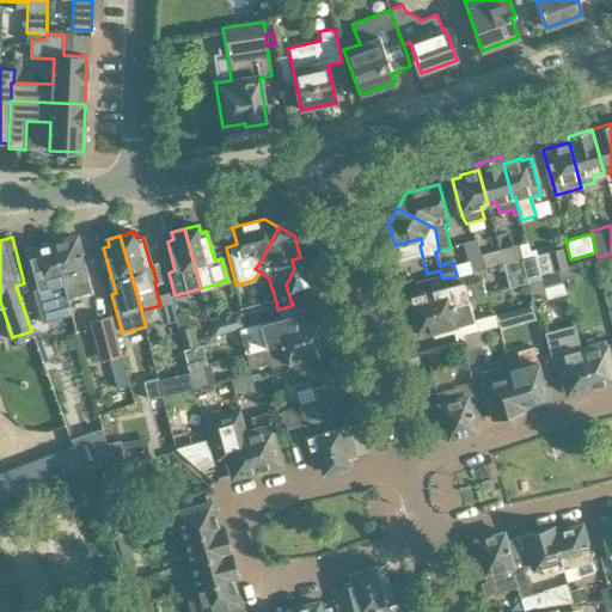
[(71,238),(53,243),(59,268),(67,299),(68,299),(93,293),(78,237),(71,239),(71,238)]
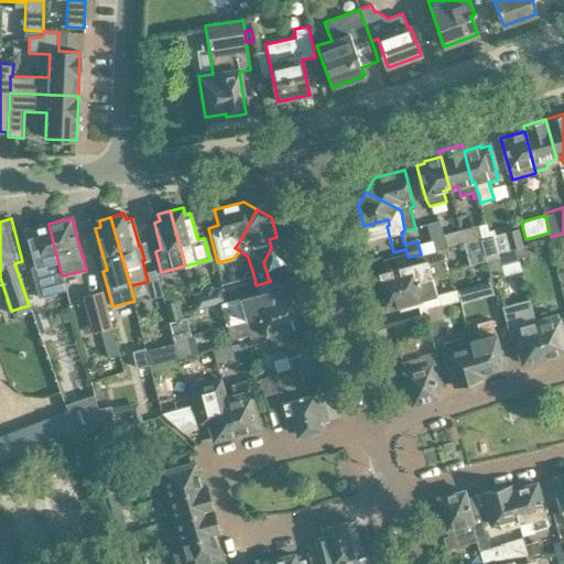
[(426,224),(432,240),(434,250),(466,241),(463,229),(443,235),(440,220),(426,224)]
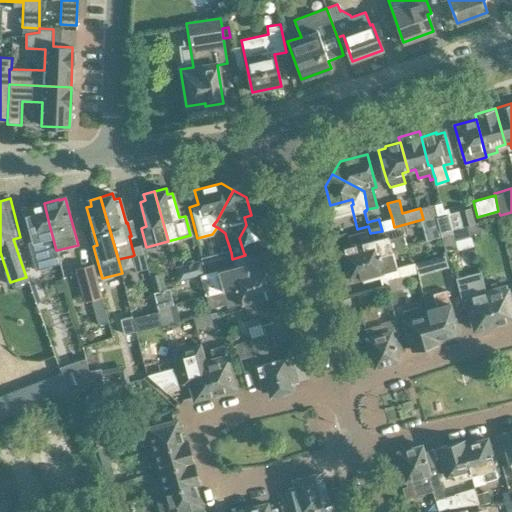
[(49,224),(44,203),(29,207),(29,208),(23,209),(31,241),(28,242),(35,271),(49,267),(60,264),(57,250),(56,250),(49,224)]
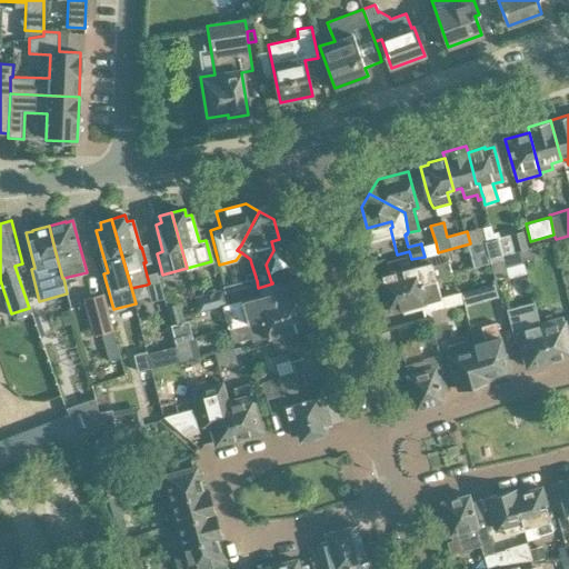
[(482,226),(467,231),(470,243),(482,240),(487,239),(482,226)]
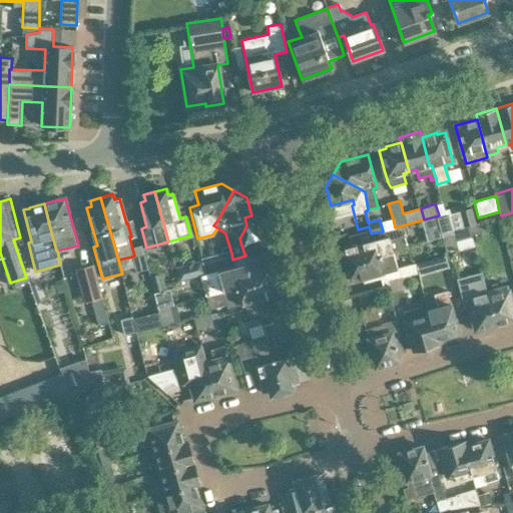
[(461,210),(449,213),(454,229),(466,226),(461,210)]
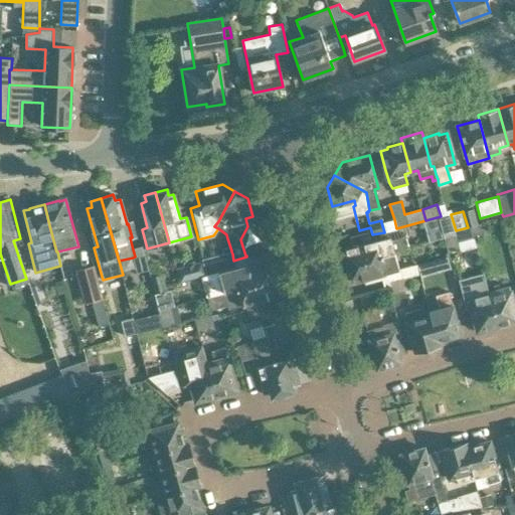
[(456,230),(451,214),(441,216),(437,217),(443,239),(446,238),(445,234),(456,230)]
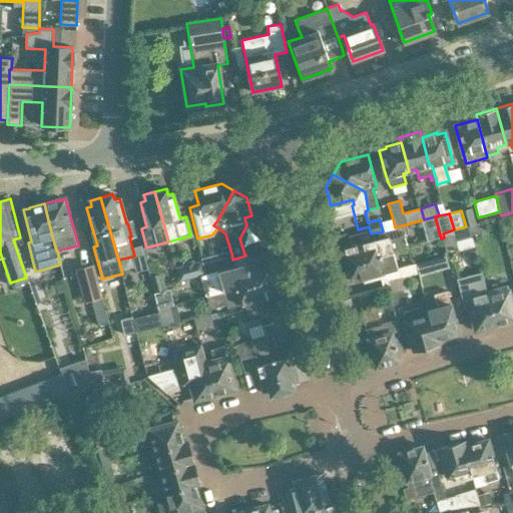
[(393,218),(380,221),(383,231),(386,230),(395,227),(393,218)]
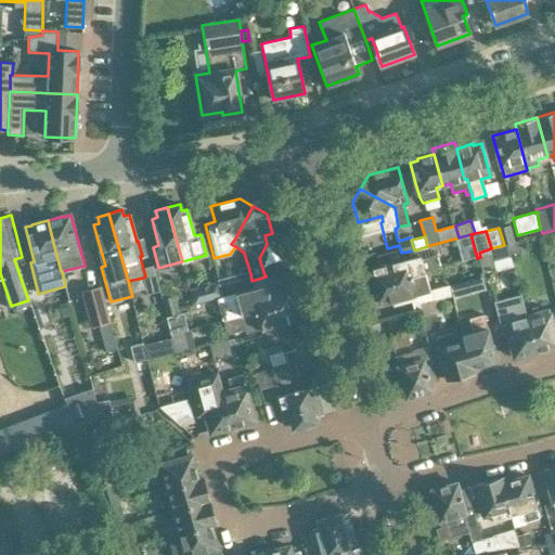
[(514,243),(507,244),(511,257),(528,253),(525,240),(514,243)]
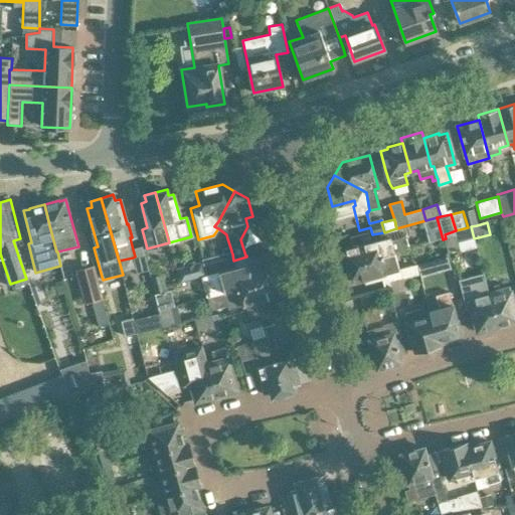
[(471,239),(474,238),(471,226),(468,227),(456,230),(459,242),(471,239)]
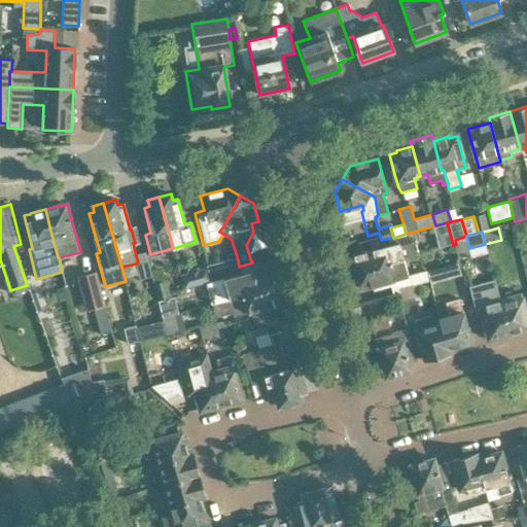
[(419,252),(415,241),(399,245),(396,237),(393,238),(381,240),(383,246),(353,255),(354,260),(357,272),(402,259),(402,257),(419,252)]
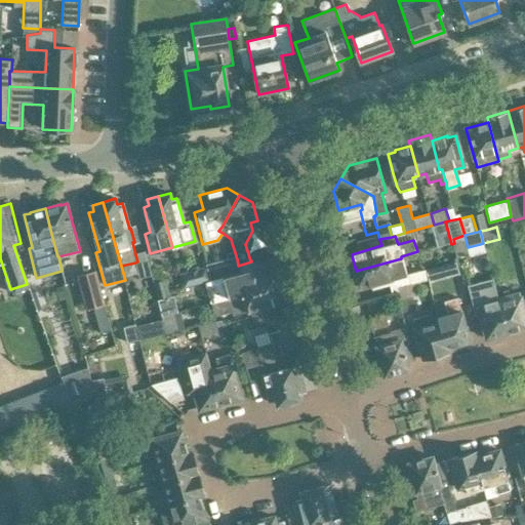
[(236,256),(206,264),(210,280),(223,276),(230,274),(240,271),(238,266),(237,258),(236,256)]
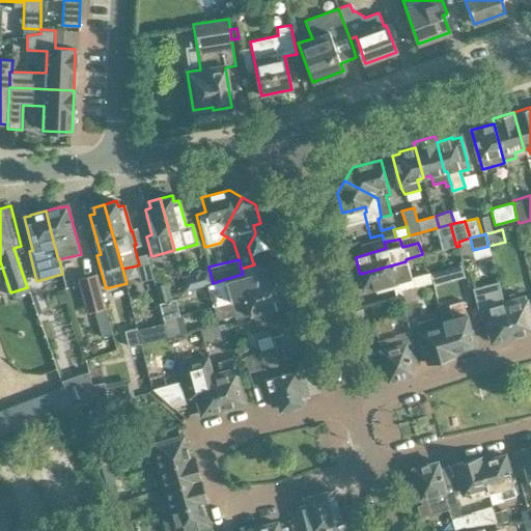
[(406,261),(360,274),(363,285),(365,290),(393,282),(396,295),(401,294),(401,291),(418,286),(431,283),(429,272),(411,277),(406,261)]
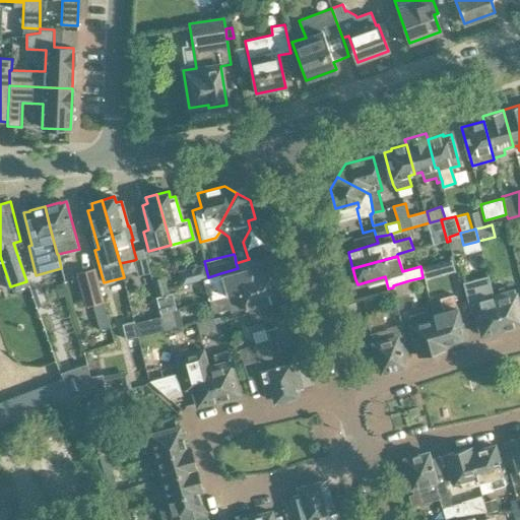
[(452,259),(438,263),(445,285),(458,280),(452,259)]
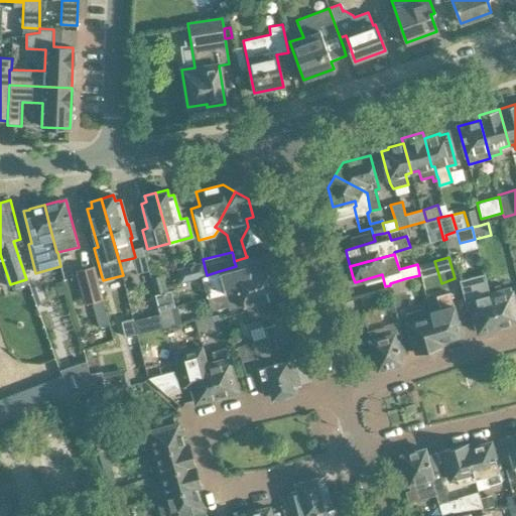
[(184,266),(175,269),(179,283),(201,276),(207,275),(203,259),(202,259),(202,261),(195,263),(194,262),(183,265),(184,266)]
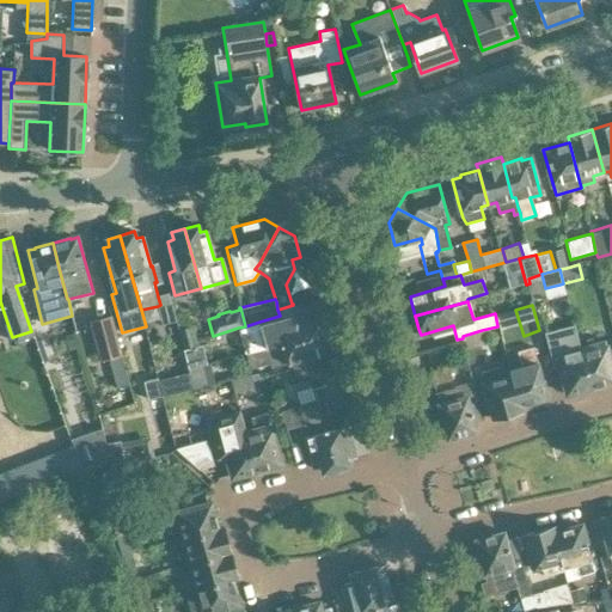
[(111,316),(91,322),(101,360),(109,357),(117,387),(117,389),(129,385),(122,353),(111,316)]
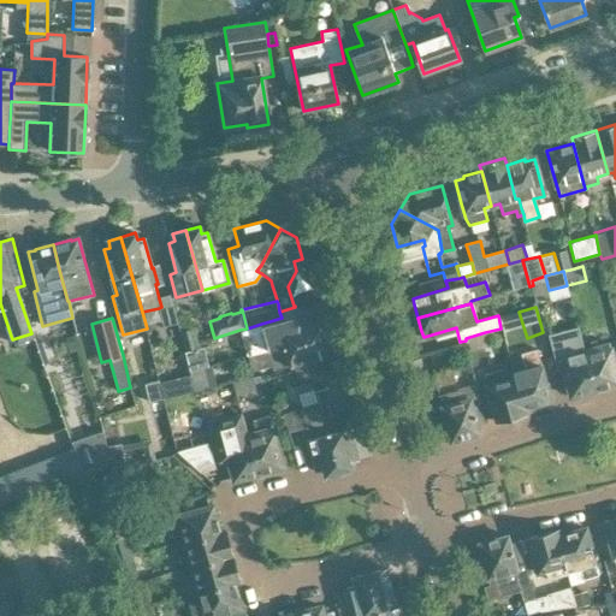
[(247,329),(240,330),(247,356),(248,356),(323,336),(319,323),(312,324),(311,318),(283,325),(282,318),(270,321),(261,324),(247,329)]
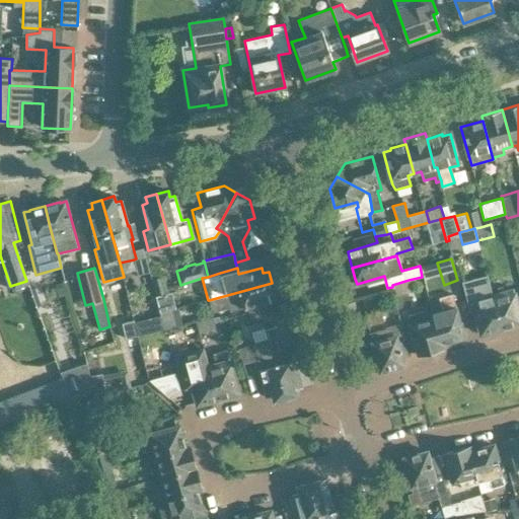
[(502,328),(494,299),(487,275),(461,282),(469,311),(473,310),(474,312),(479,330),(478,331),(478,334),(486,331),(486,332),(502,328)]
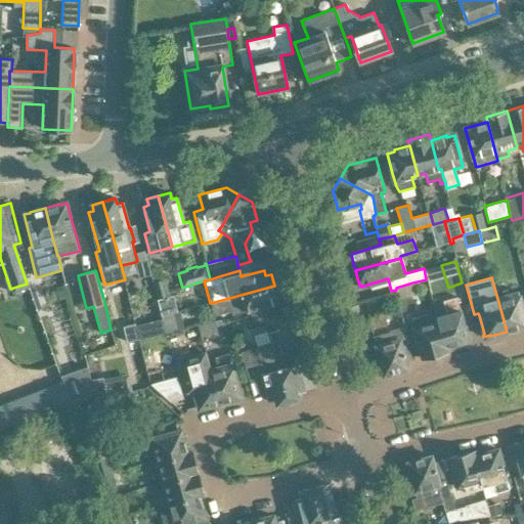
[(163,279),(153,281),(157,298),(169,295),(164,279),(163,279)]
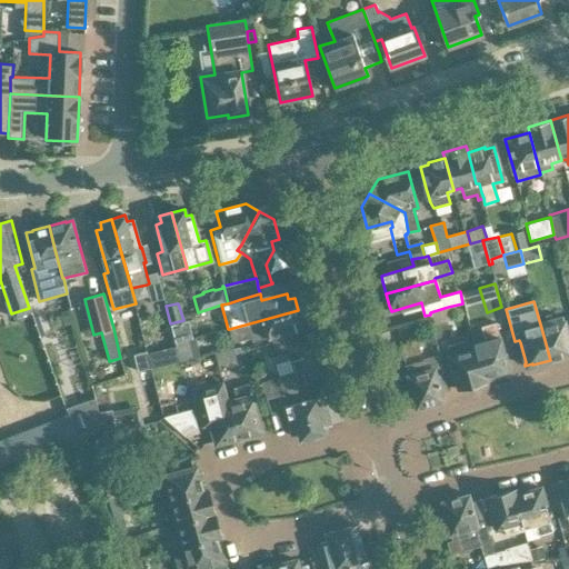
[(448,307),(430,312),(430,315),(431,315),(433,323),(440,345),(452,340),(447,320),(451,320),(448,307)]
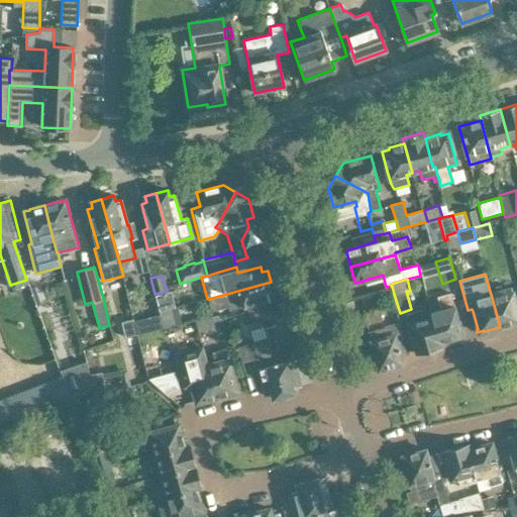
[(61,282),(55,284),(59,296),(64,294),(61,282)]
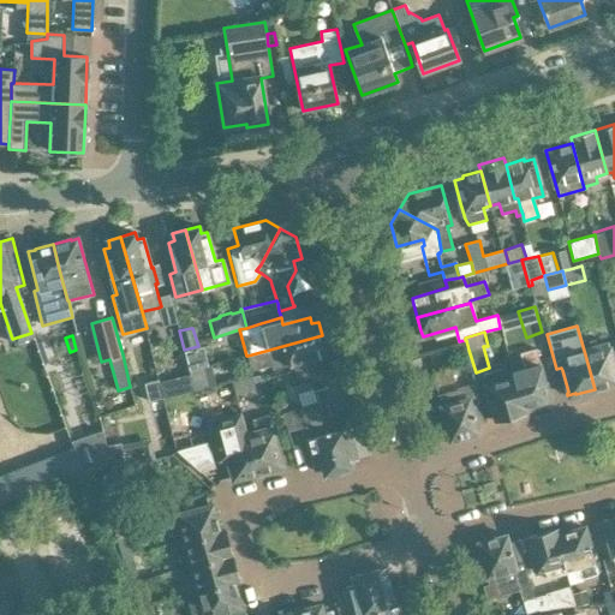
[(322,335),(248,356),(251,370),(272,364),(273,371),(321,358),(318,351),(326,348),(322,335)]
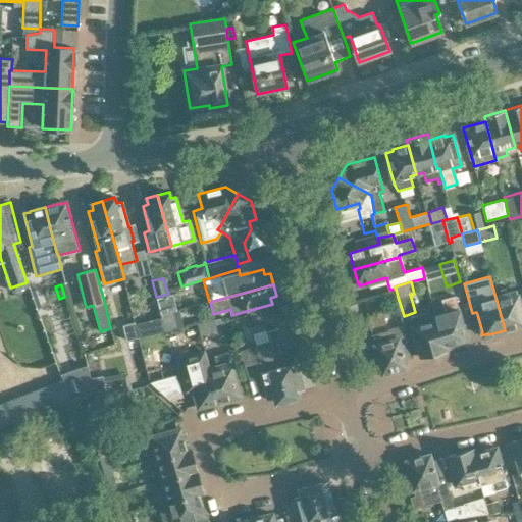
[(504,299),(497,301),(505,330),(520,326),(519,325),(521,323),(521,312),(517,291),(503,294),(504,299)]
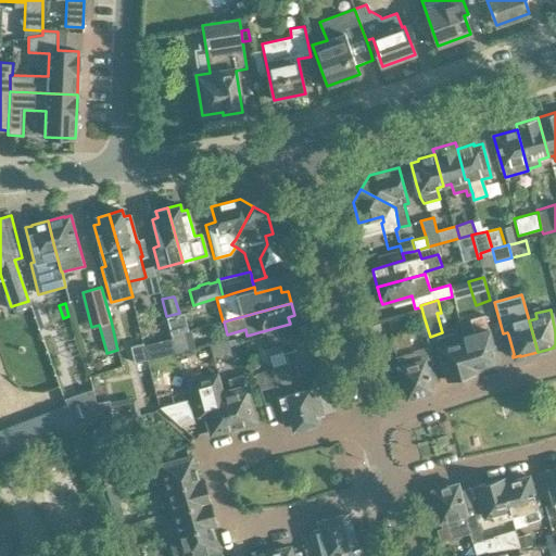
[(179,313),(166,316),(171,335),(184,331),(188,330),(184,314),(179,315),(179,313)]
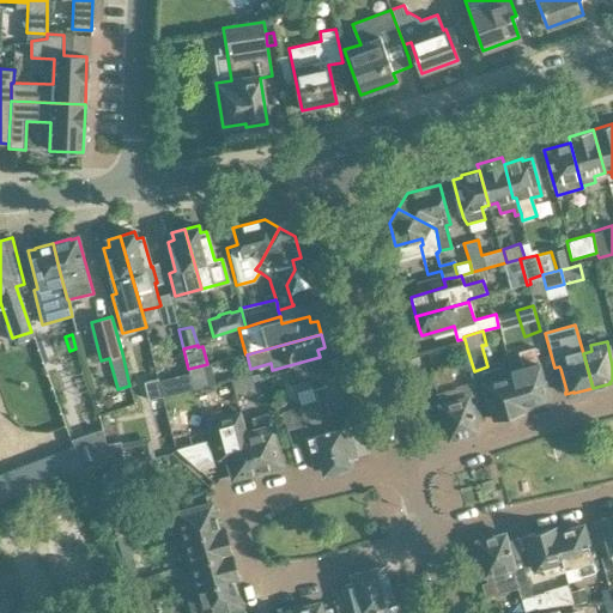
[(511,371),(513,377),(521,406),(548,398),(534,347),(519,351),(523,368),(511,371)]
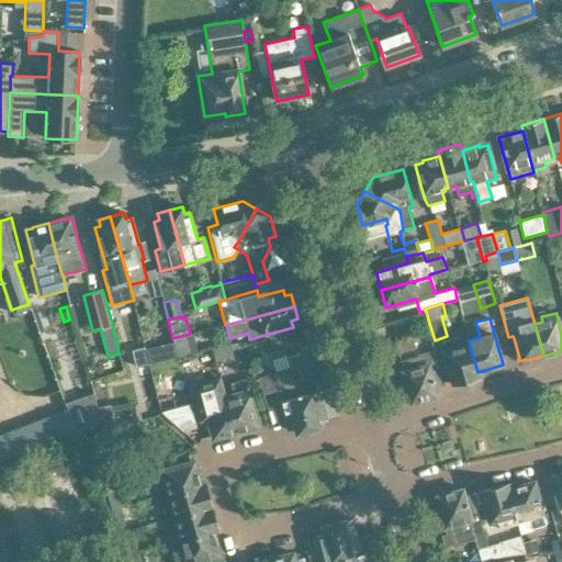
[(186,335),(172,338),(173,344),(177,357),(194,352),(198,351),(192,334),(190,334),(186,335)]
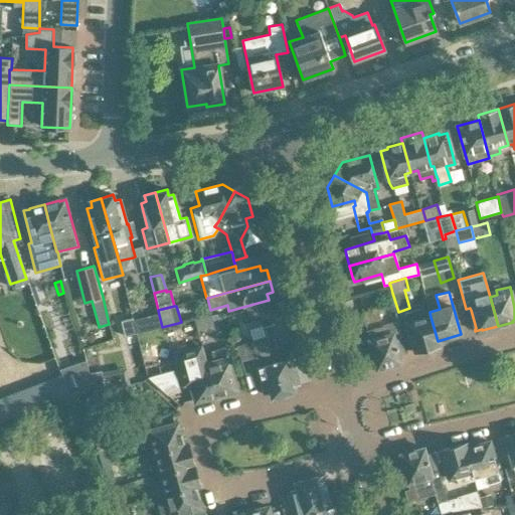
[(377,308),(362,313),(365,324),(381,320),(377,308)]
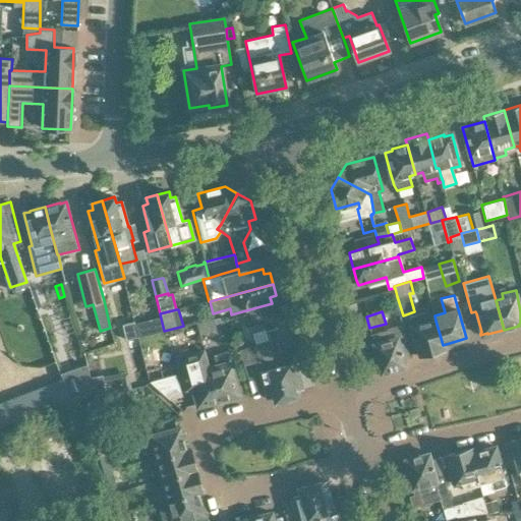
[(425,312),(409,316),(420,356),(444,349),(443,345),(436,321),(427,323),(425,312)]
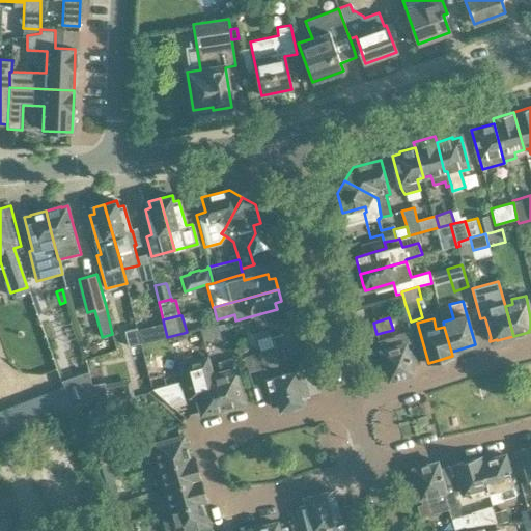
[(279,320),(268,324),(271,337),(282,334),(279,320)]
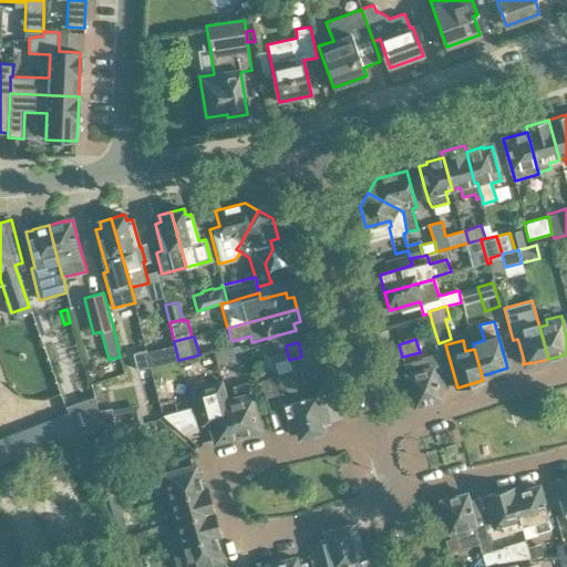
[(232,346),(213,350),(217,363),(235,359),(232,346)]
